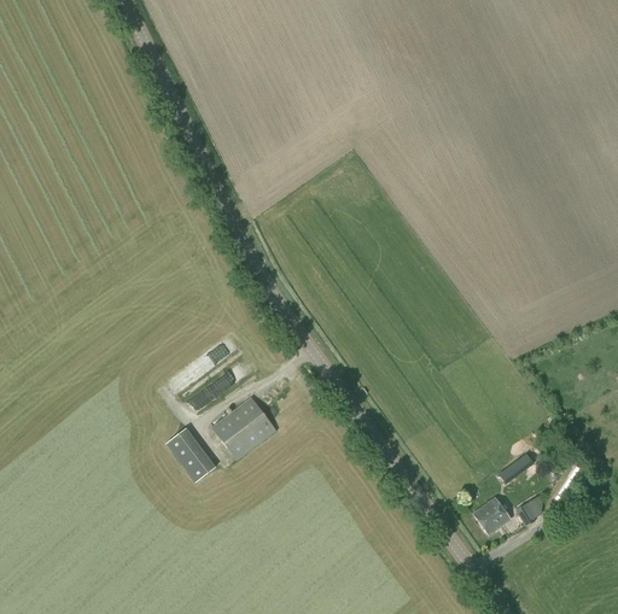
[(243,373),(256,362),(246,350),(233,362),(243,373)]
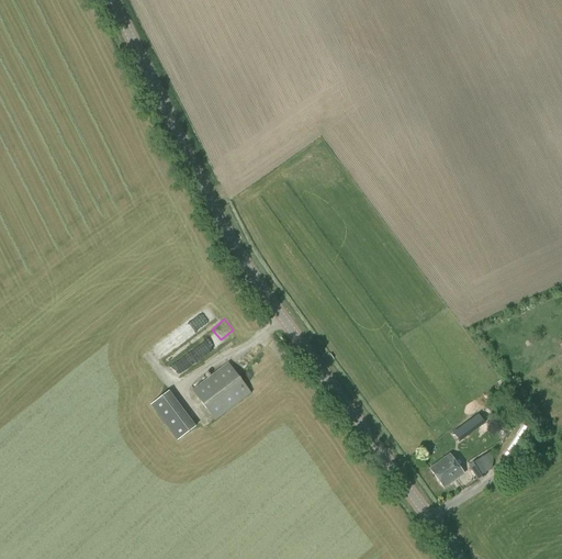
[(215,417),(229,406),(251,391),(228,359),(191,388),(215,417)]
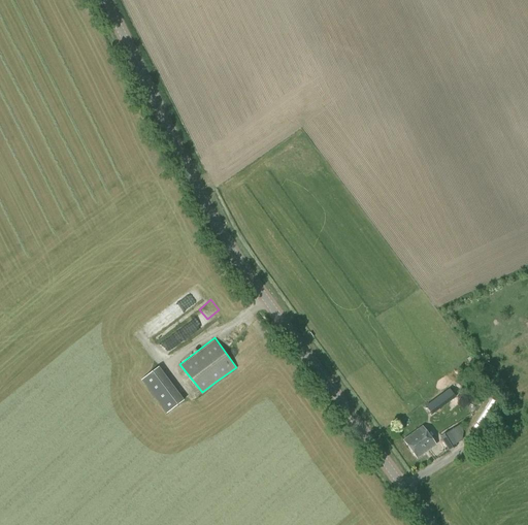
[(184,398),(159,364),(141,378),(166,411),(184,398)]
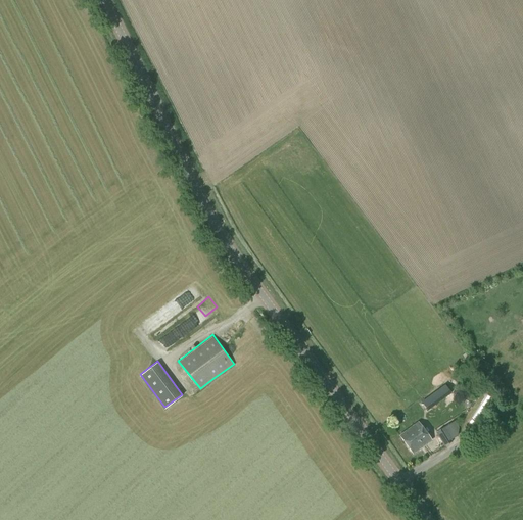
[(426,410),(447,393),(441,384),(419,400),(426,410)]
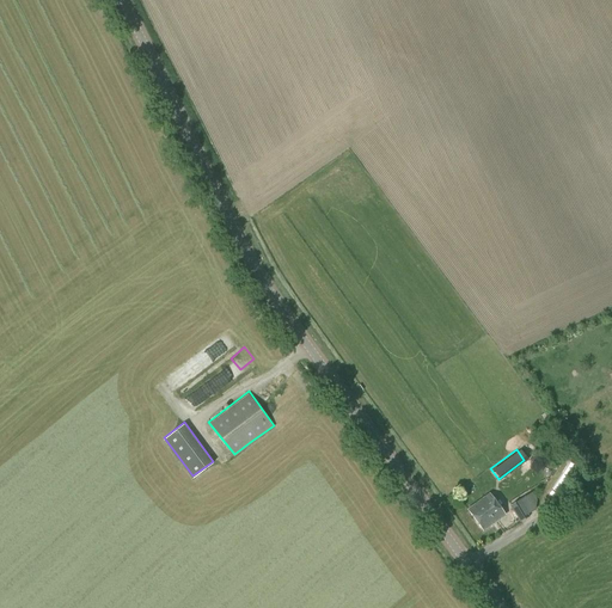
[(483,528),(505,511),(489,491),(467,507),(483,528)]
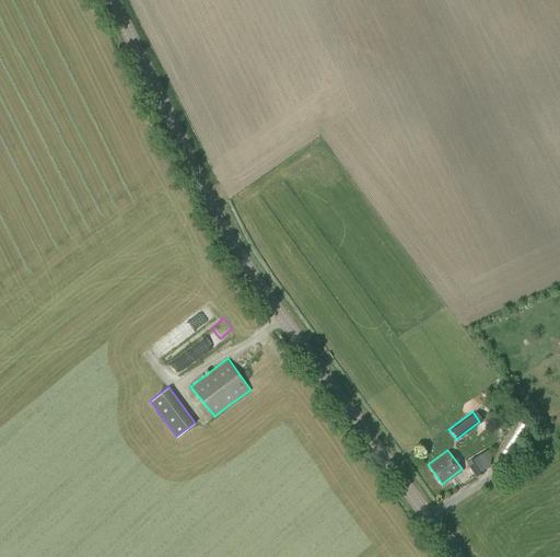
[(485,459),(489,456),(486,450),(475,456),(475,455),(466,461),(476,476),(485,471),(481,465),(487,462),(485,459)]
